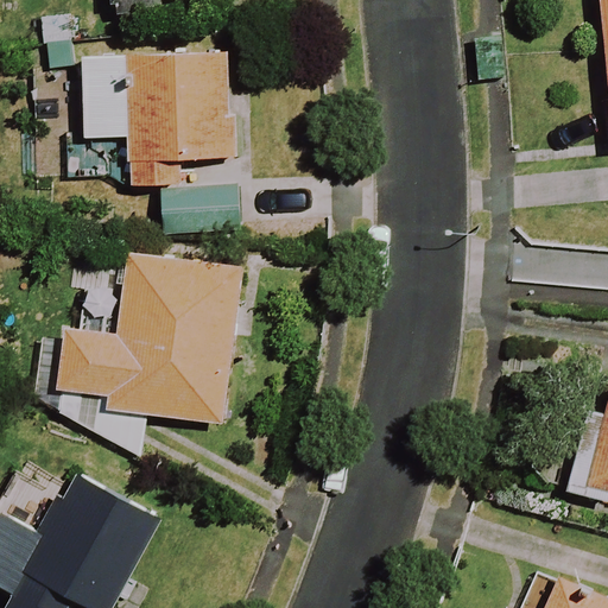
[(217,13),(216,0),(106,0),(107,18),(217,13)]
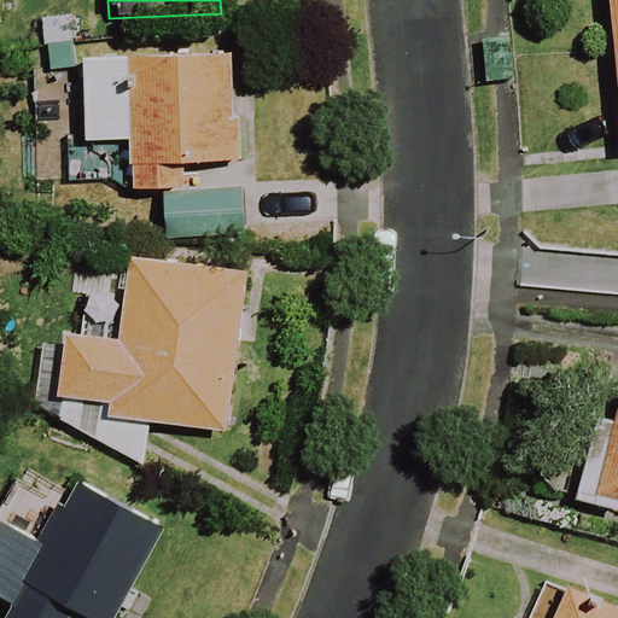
[(617,0),(606,0),(617,126),(617,0)]
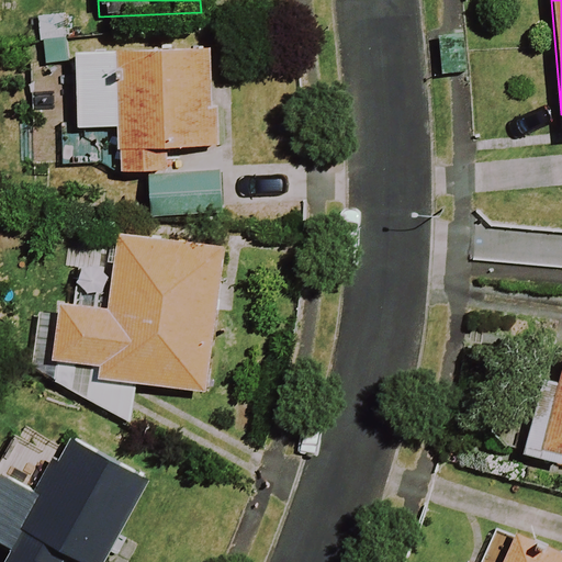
[(215,199),(213,54),(77,55),(78,139),(70,141),(70,180),(147,179),(147,200),(215,199)]
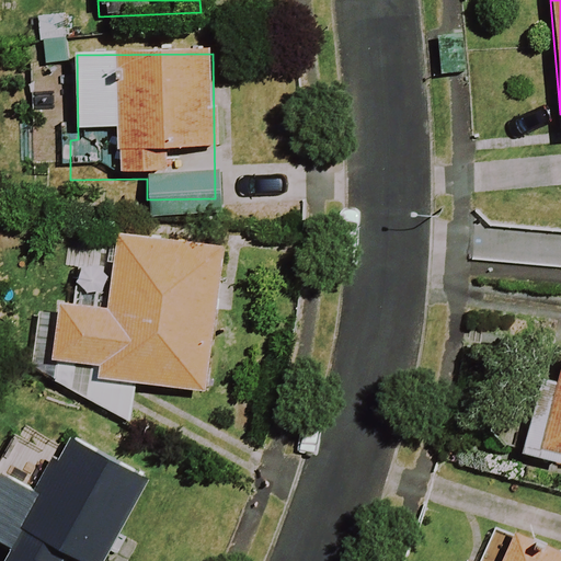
[(57,307),(50,362),(93,367),(91,379),(203,392),(220,249),(119,237),(111,313),(57,307)]
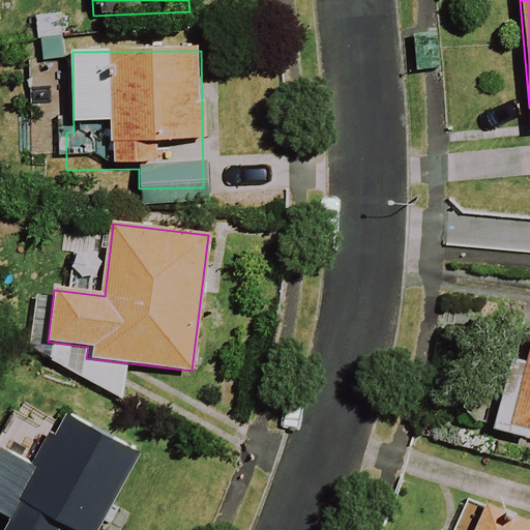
[(529,323),(512,391),(501,389),(491,432),(529,441),(529,323)]
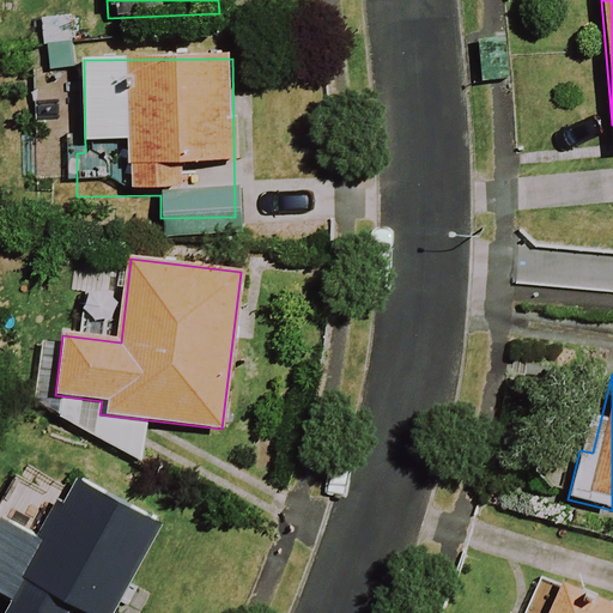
[(116,612),(162,523),(71,479),(47,528),(0,504),(0,596),(10,602),(4,612),(116,612)]
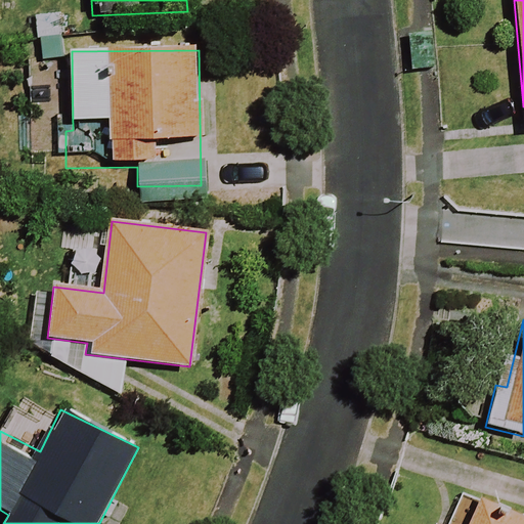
[(523,523),(523,517),(464,492),(450,523),(523,523)]
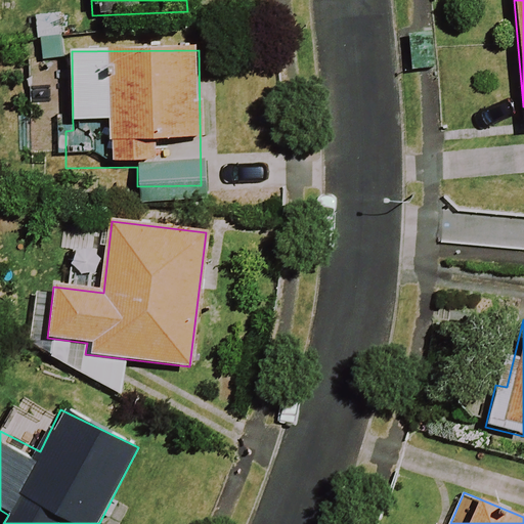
All buildings are outlined.
